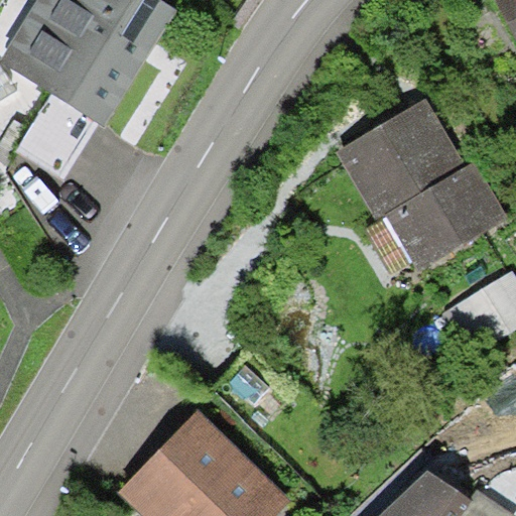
[(177,8),(163,0),(38,0),(0,63),(50,93),(98,121),(107,127),(152,50),(177,8)]
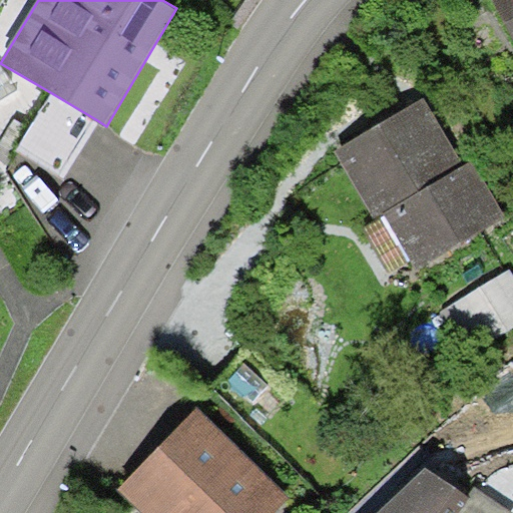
[(512,0),(492,0),(512,40),(512,0)]
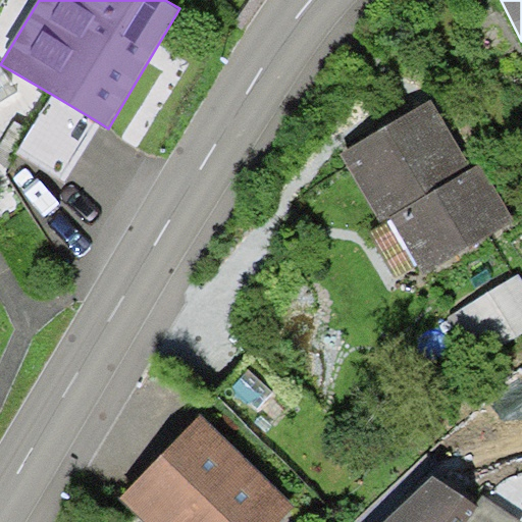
[(51,94),(15,153),(62,181),(99,122),(51,94)]
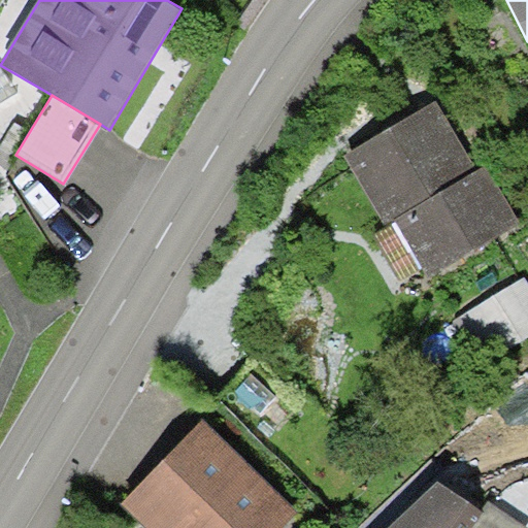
[(395,126),(343,157),(386,226),(395,220),(430,278),(520,224),(485,166),(479,170),(436,100),(395,126)]
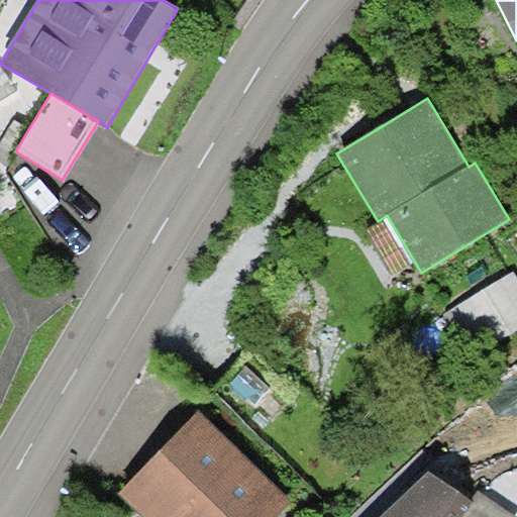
[(516,275),(514,271),(440,314),(468,358),(516,328),(516,275)]
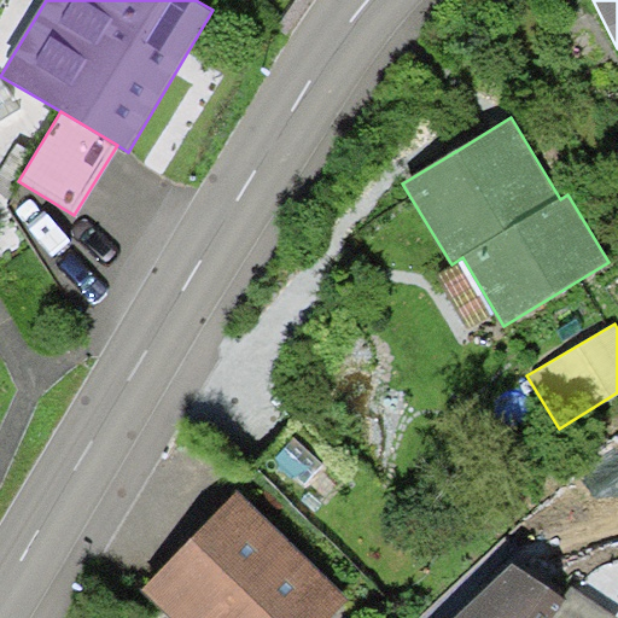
[(293,439),(278,459),(304,482),(321,464),(293,439)]
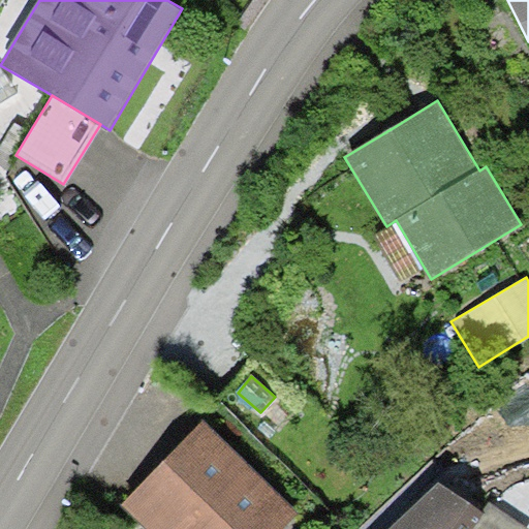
[(281,528),(299,512),(205,419),(163,461),(121,503),(147,528),(281,528)]
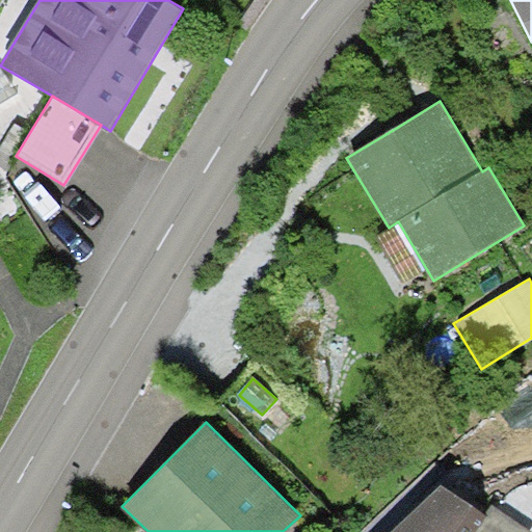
[(442,485),(391,531),(530,531),(531,531),(491,505),(484,516),(442,485)]
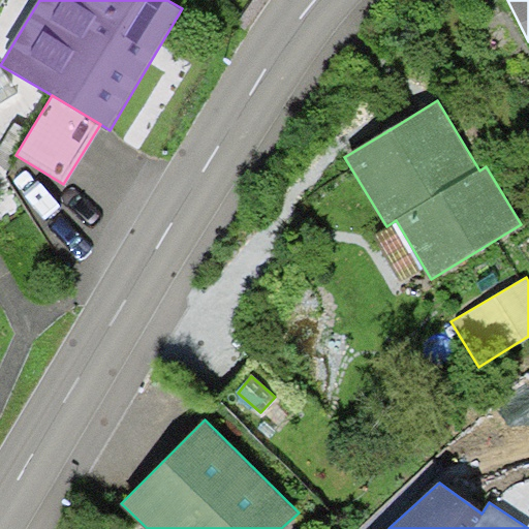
All buildings are outlined.
